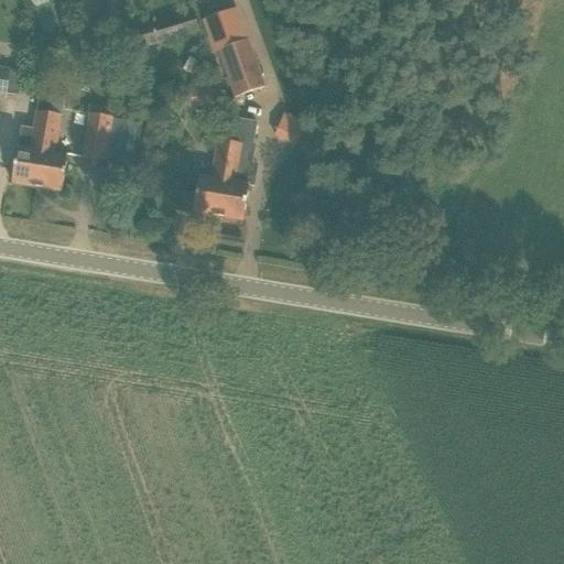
[(31,0),(33,9),(50,6),(47,0),(31,0)]
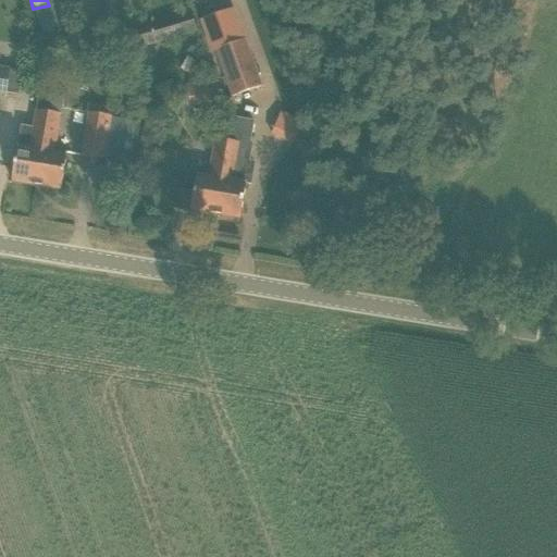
[(140,44),(141,48),(195,31),(187,9),(173,13),(174,15),(136,27),(136,29),(125,34),(130,47),(140,44)]
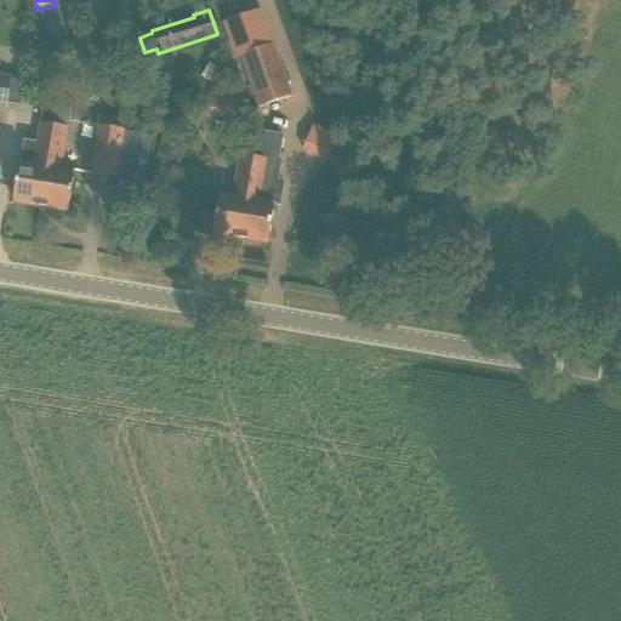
[(226,26),(222,27),(234,60),(239,57),(241,57),(271,46),(273,45),(280,43),(268,10),(226,26)]
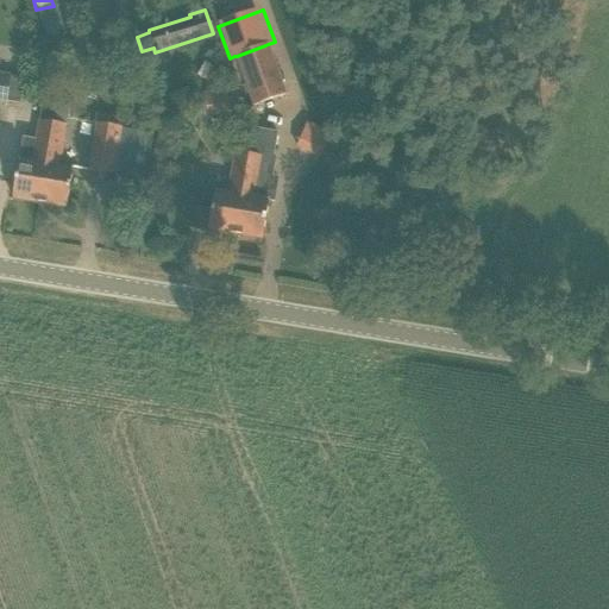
[(237,56),(234,56),(252,107),(287,95),(268,44),(265,45),(237,56)]
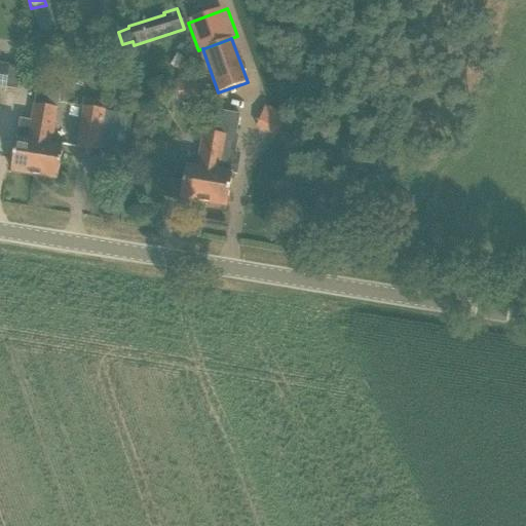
[(133,52),(121,55),(125,70),(138,66),(133,52)]
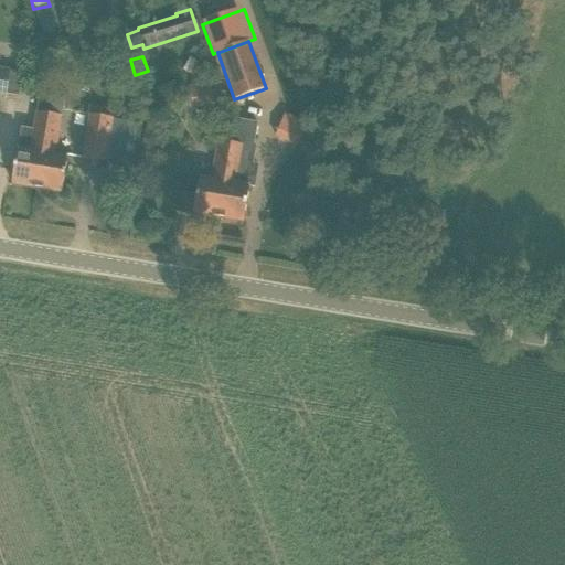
[(0,70),(0,93),(19,96),(22,73),(0,70)]
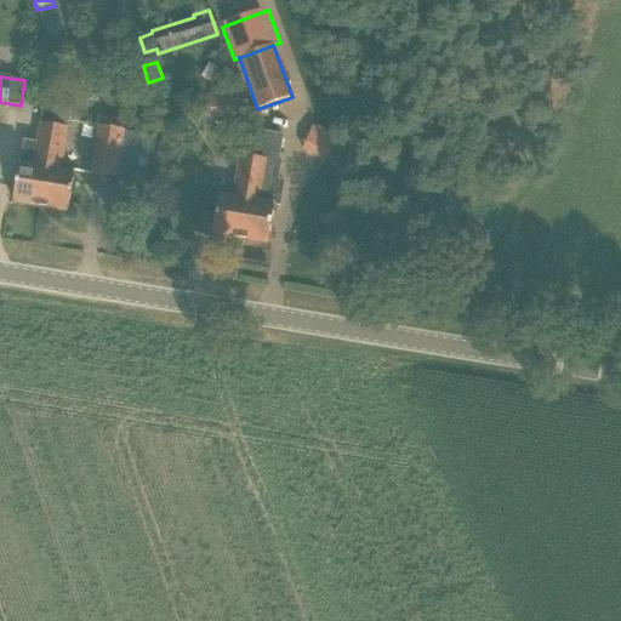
[(208,95),(208,119),(243,118),(243,92),(208,95)]
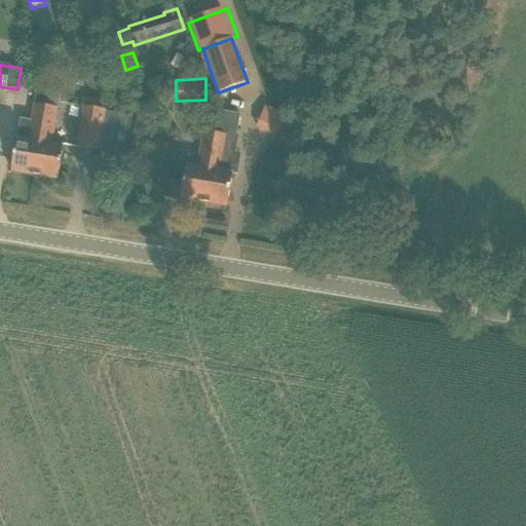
[(13,151),(10,172),(31,175),(46,89),(41,88),(36,88),(34,104),(32,104),(32,109),(30,120),(19,119),(15,138),(13,151)]
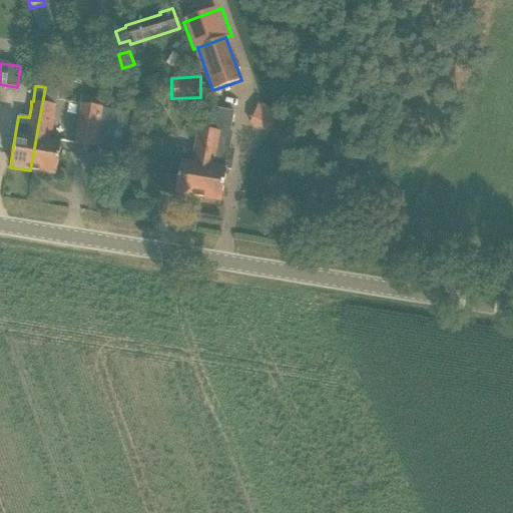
[(30,170),(55,174),(60,141),(49,139),(55,105),(54,105),(57,89),(45,87),(30,170)]
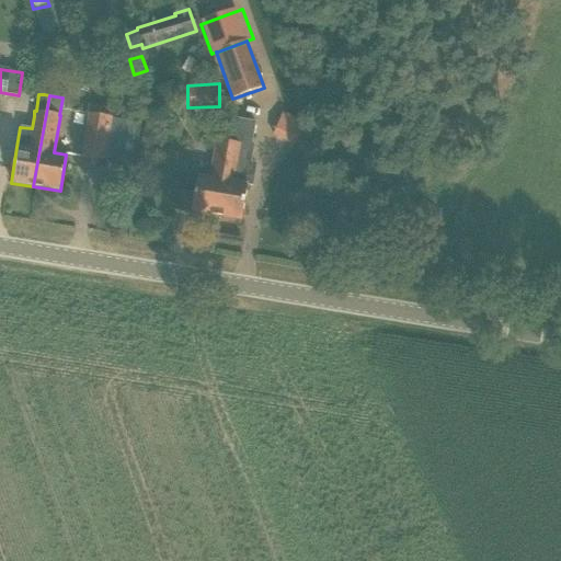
[(104,160),(130,164),(137,123),(112,118),(113,110),(91,105),(90,114),(89,114),(81,158),(104,161),(104,160)]
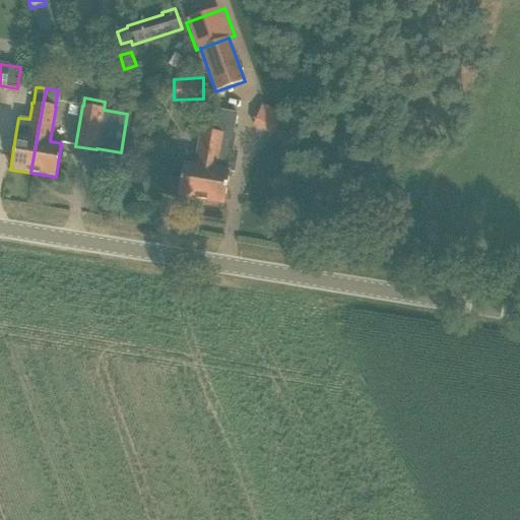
[(271,133),(280,112),(259,104),(251,124),(271,133)]
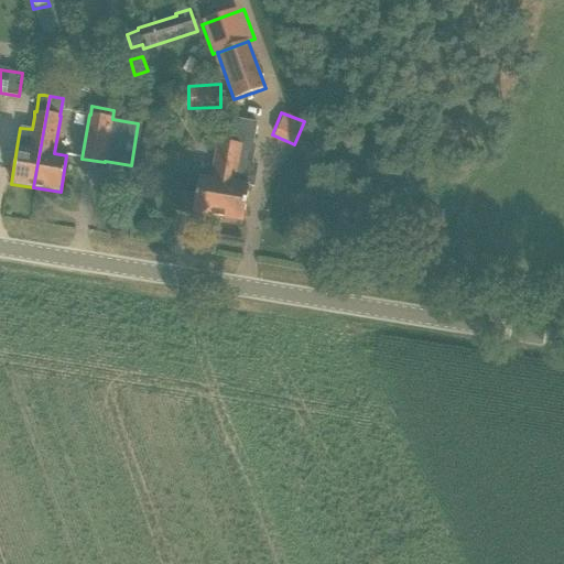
[(192,213),(214,216),(231,121),(230,119),(223,117),(210,179),(197,176),(192,213)]
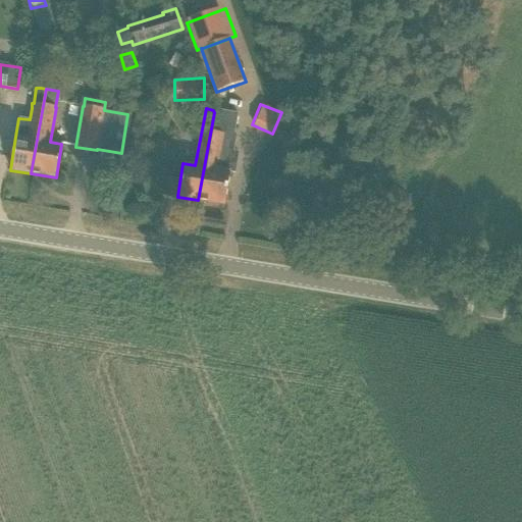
[(217,110),(201,201),(225,204),(227,185),(230,173),(233,173),(238,152),(222,150),(229,113),(217,110)]
